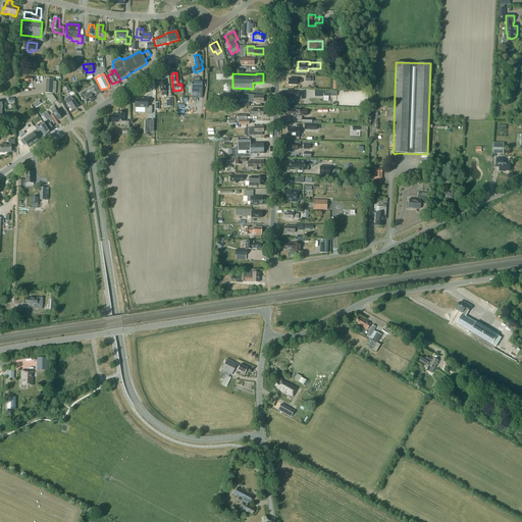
[(45,93),(53,94),(53,80),(46,79),(45,93)]
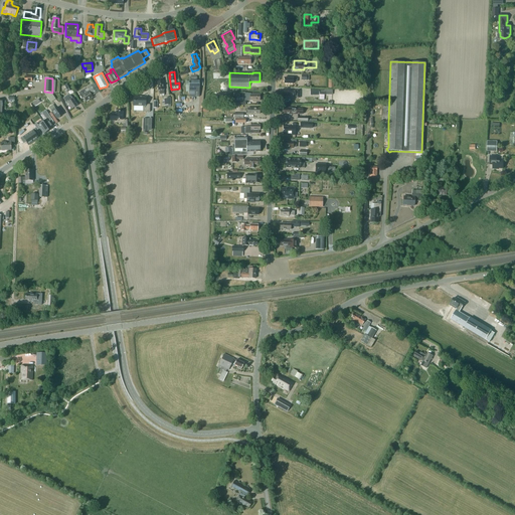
[(199,97),(199,80),(189,80),(189,97),(199,97)]
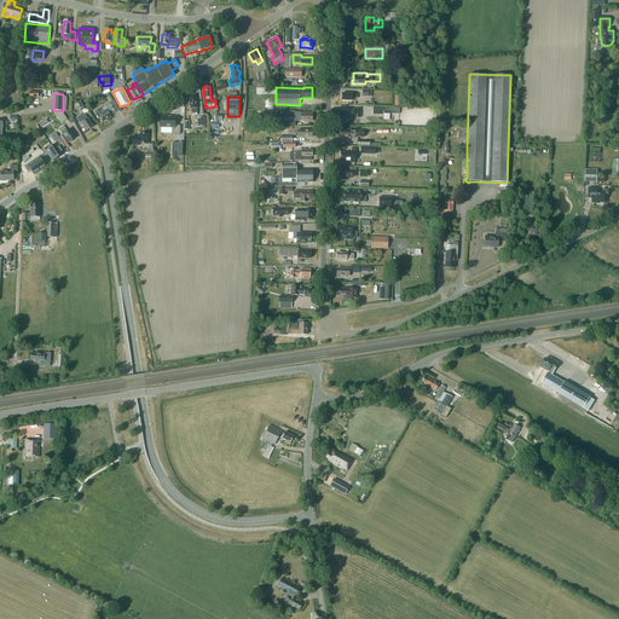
[(119,110),(113,100),(105,105),(111,115),(119,110)]
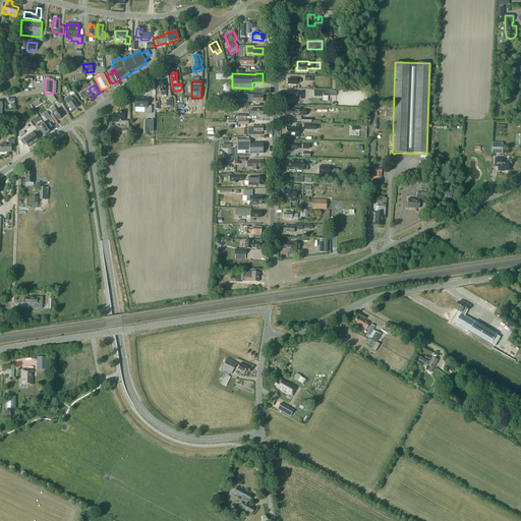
[(85,91),(79,95),(83,100),(84,99),(87,103),(94,99),(90,93),(88,94),(85,92),(85,91)]
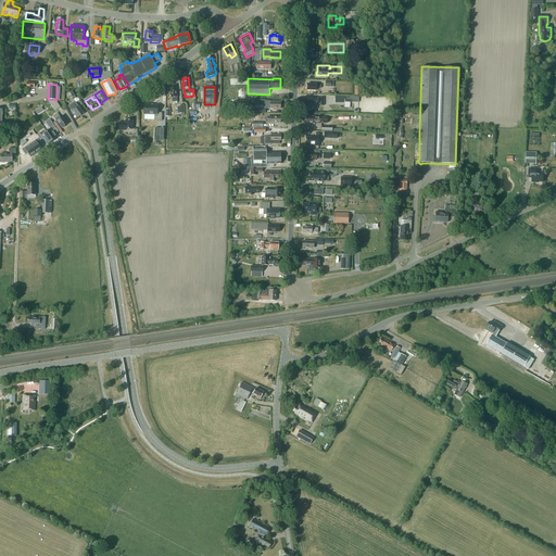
[(48,100),(55,111),(60,108),(57,101),(48,100)]
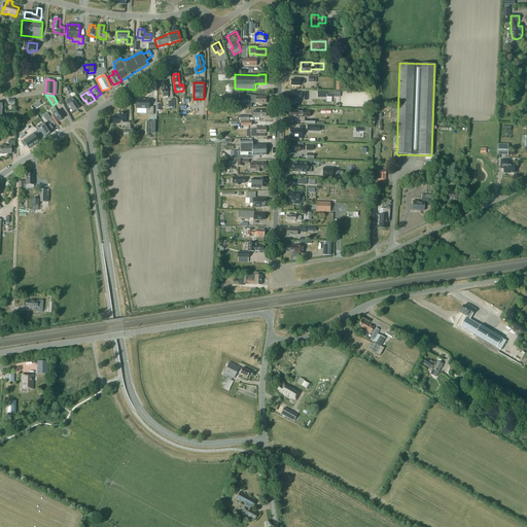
[(46,96),(39,101),(49,115),(54,113),(59,121),(64,117),(59,109),(57,111),(46,96)]
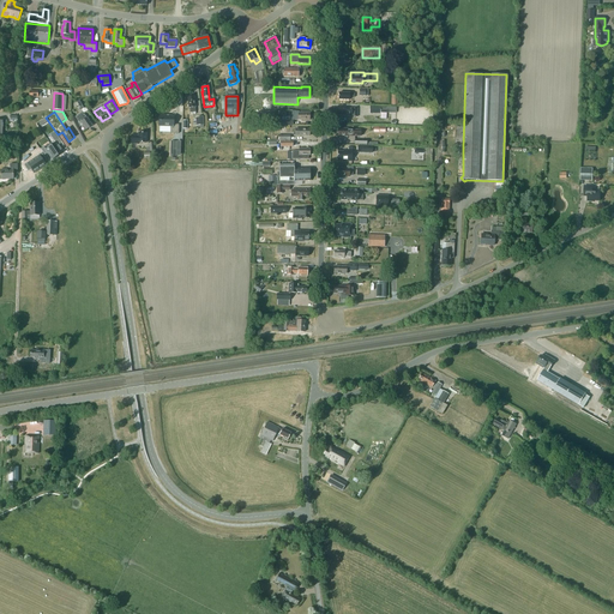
[(82,113),(78,115),(79,118),(82,121),(79,124),(82,127),(84,126),(86,130),(92,126),(88,118),(86,118),(84,114),(83,115),(82,113)]
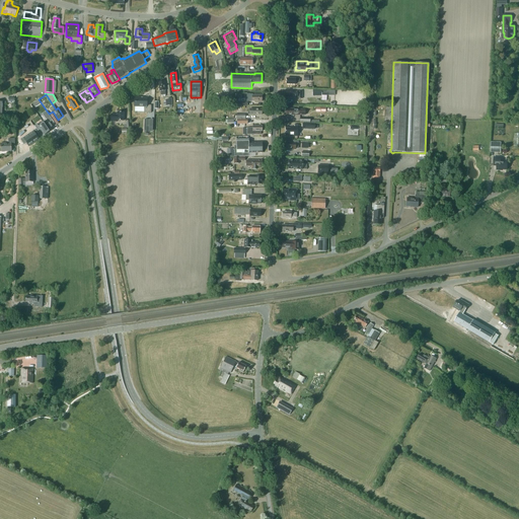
[(144,113),(151,113),(151,105),(147,105),(147,98),(140,98),(140,97),(135,97),(134,106),(144,106),(144,113)]
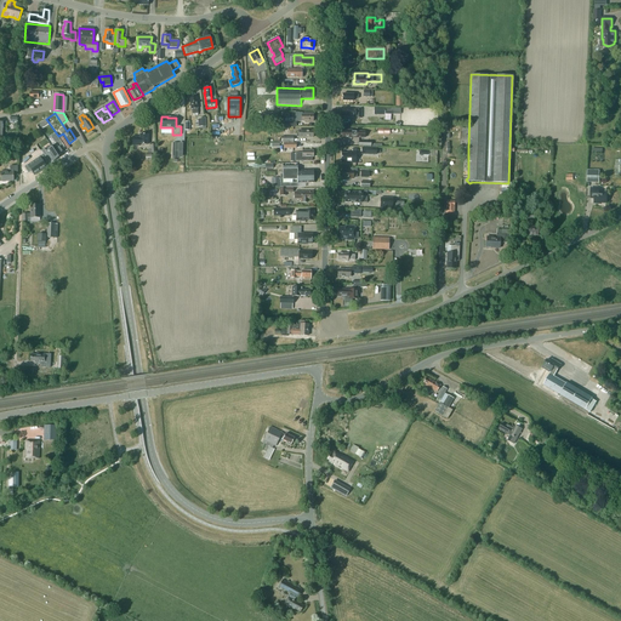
[(140,135),(140,137),(134,136),(134,146),(140,146),(140,144),(147,144),(148,135),(140,135)]
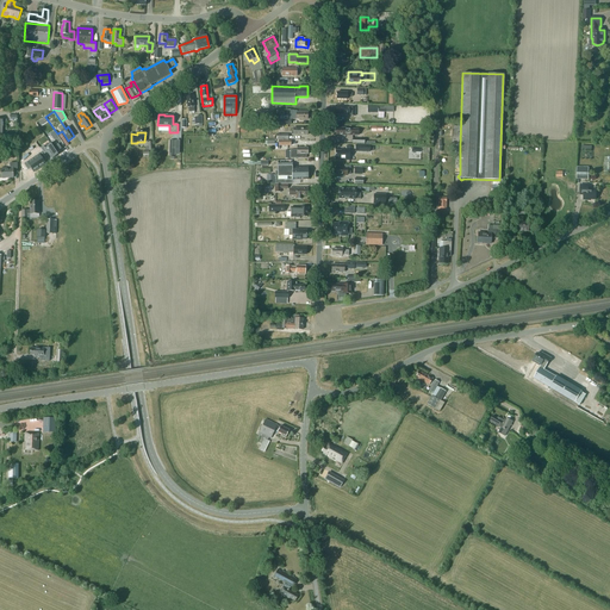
[(57,141),(51,144),(57,154),(63,150),(58,144),(62,142),(58,136),(55,138),(57,141)]
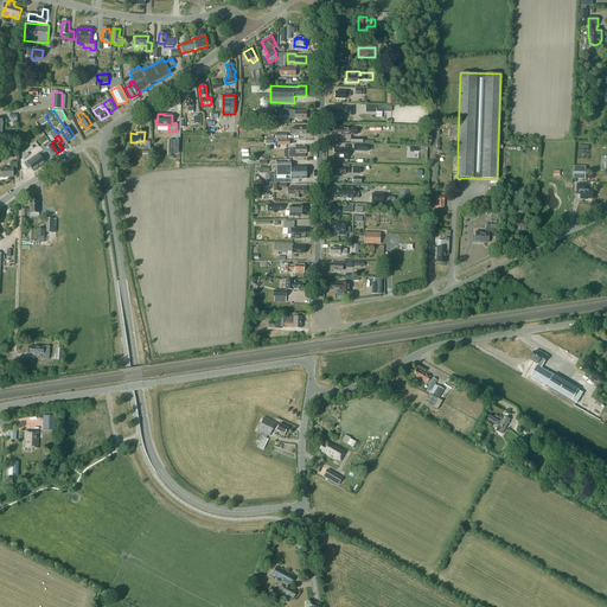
[(43,145),(40,147),(44,153),(48,151),(51,158),(57,153),(51,144),(45,147),(43,145)]
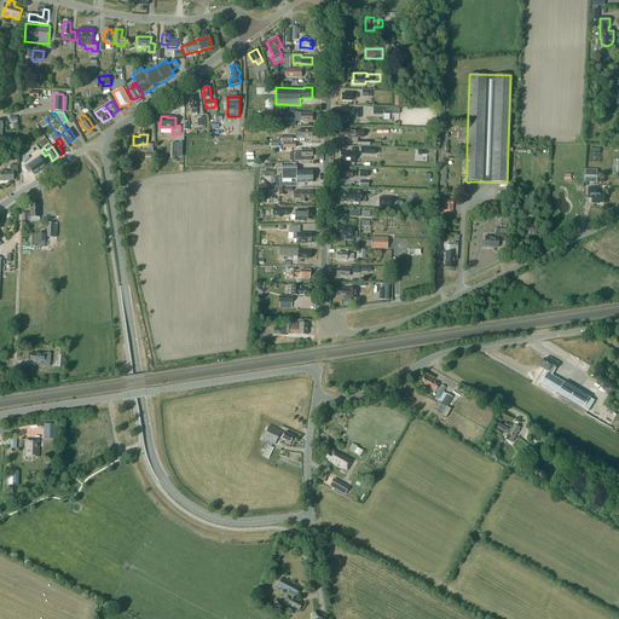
[(295,161),(301,161),(311,161),(311,157),(312,157),(312,150),(301,150),(301,152),(295,152),(295,161)]
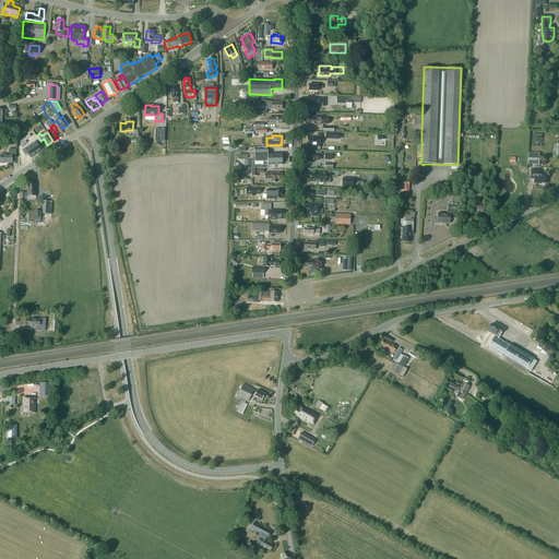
[(316,139),(308,139),(307,146),(320,146),(320,138),(316,138),(316,139)]
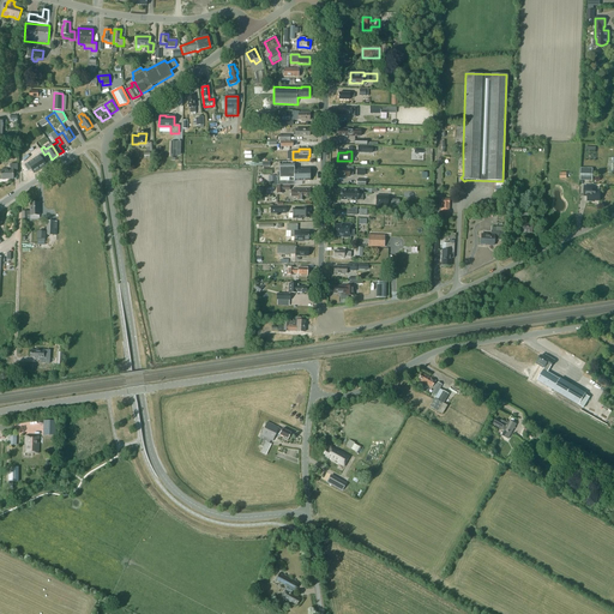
[(38,155),(40,156),(34,160),(40,169),(46,166),(43,161),(46,158),(42,152),(38,155)]
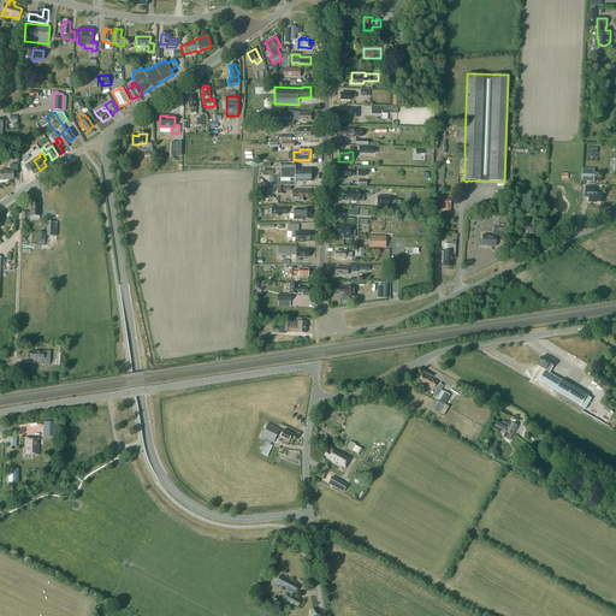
[(24,165),(28,171),(31,170),(34,175),(40,170),(34,160),(28,164),(27,164),(24,165)]
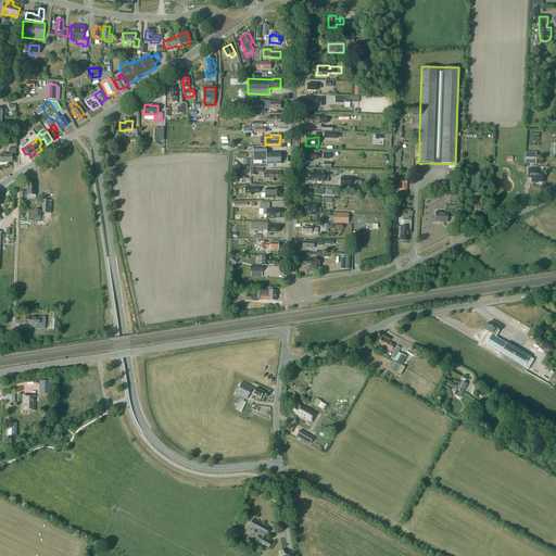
[(15,149),(9,149),(9,153),(0,154),(1,162),(2,163),(3,163),(4,163),(4,162),(12,162),(12,156),(16,156),(15,149)]
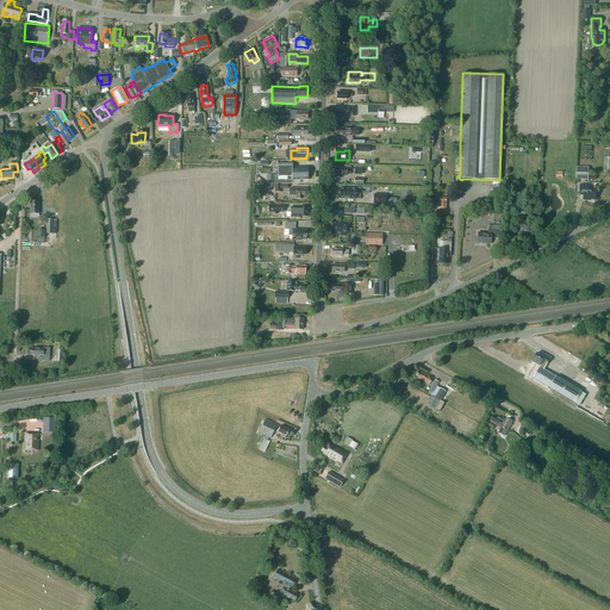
[(307,180),(307,174),(307,168),(292,168),(292,163),(278,163),(278,170),(275,170),(275,174),(275,176),(275,184),(292,184),(292,180),(307,180)]
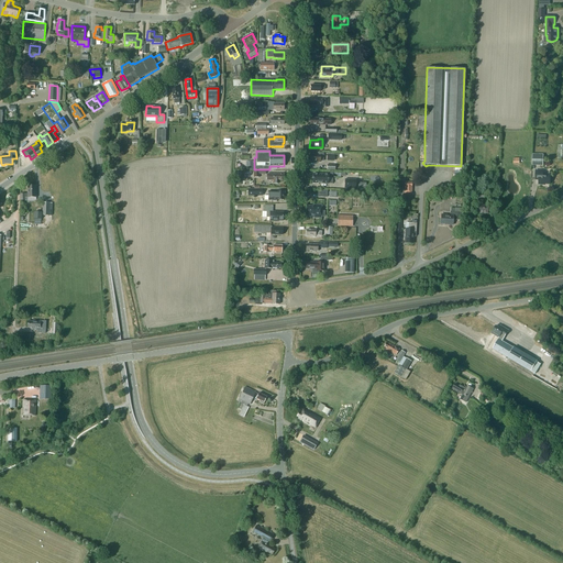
[(323,152),(318,152),(318,155),(309,155),(309,162),(315,162),(316,163),(317,163),(318,162),(318,161),(323,161),(323,152)]
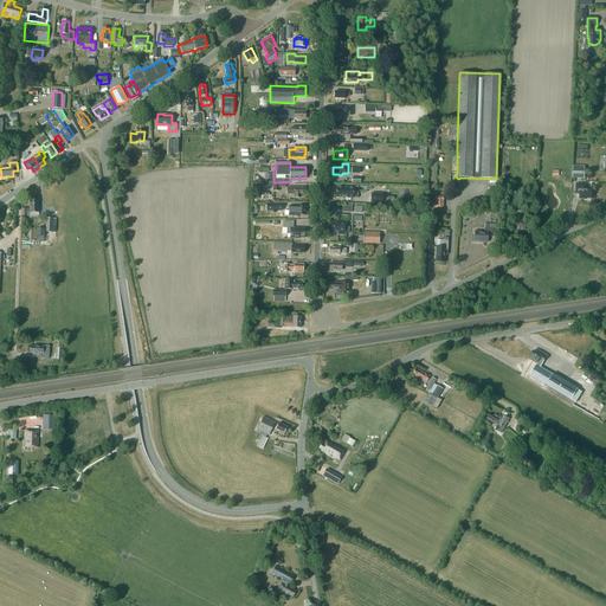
[(585,166),(574,166),(573,166),(573,175),(585,175),(585,166)]
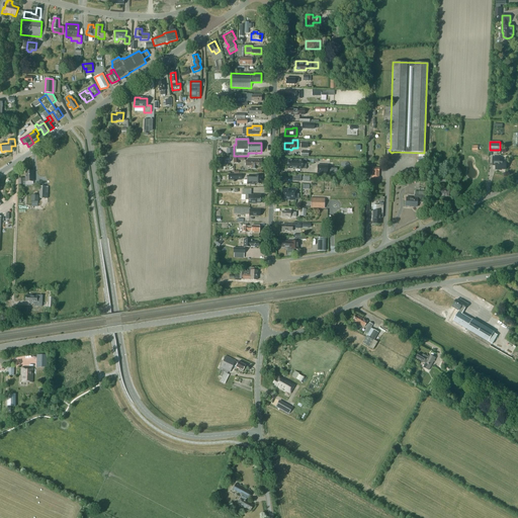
[(500,157),(499,157),(493,157),(493,164),(496,165),(496,170),(500,170),(500,169),(506,169),(506,162),(500,161),(500,157)]
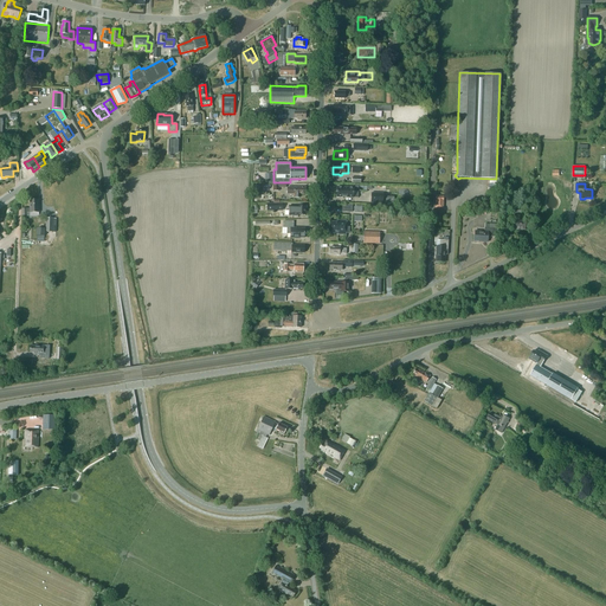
[(288,194),(294,194),(294,198),(300,198),(300,194),(305,194),(305,188),(288,187),(288,194)]
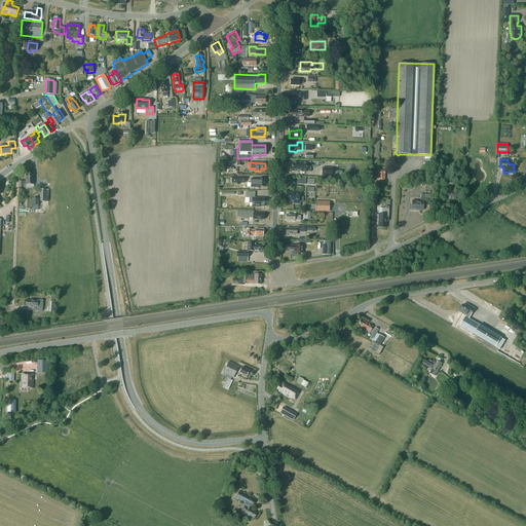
[(292,172),(307,172),(307,162),(293,162),(292,172)]
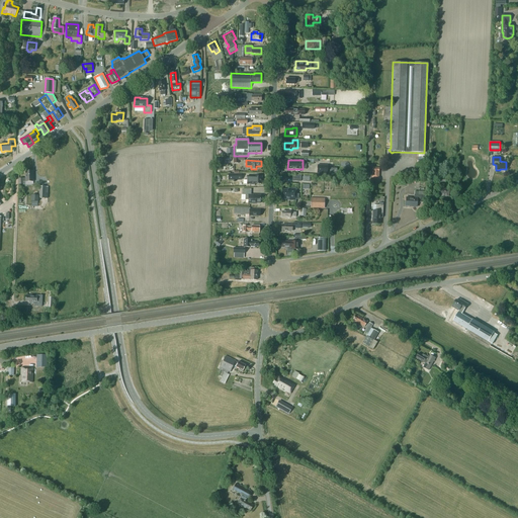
[(317,173),(328,174),(328,165),(317,165),(317,173)]
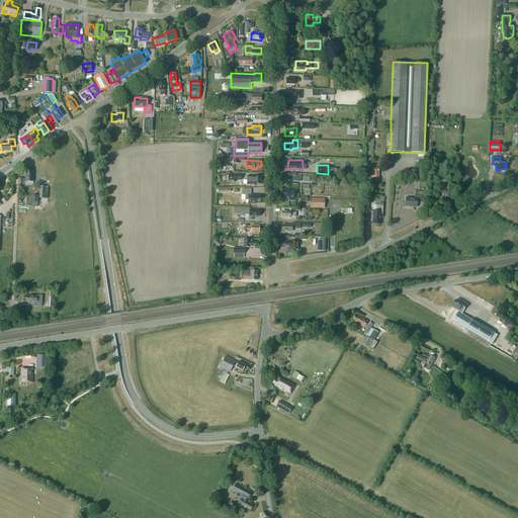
[(23,178),(18,178),(19,184),(23,184),(23,182),(33,181),(33,171),(25,171),(25,178),(23,178)]
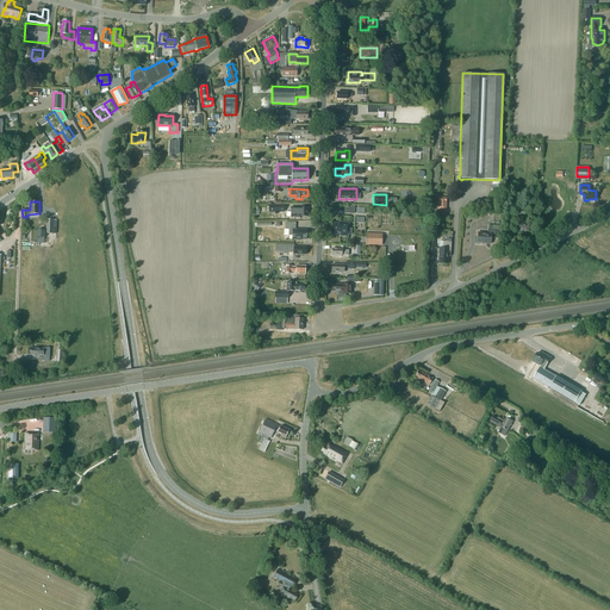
[(300,217),(307,217),(307,207),(291,207),(291,212),(287,212),(287,217),(294,217),(294,218),(300,218),(300,217)]
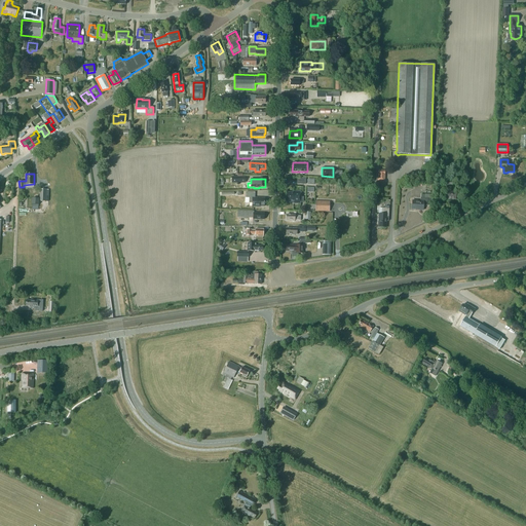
[(447,199),(455,199),(456,192),(451,191),(451,187),(449,186),(448,188),(447,188),(447,191),(447,199)]
